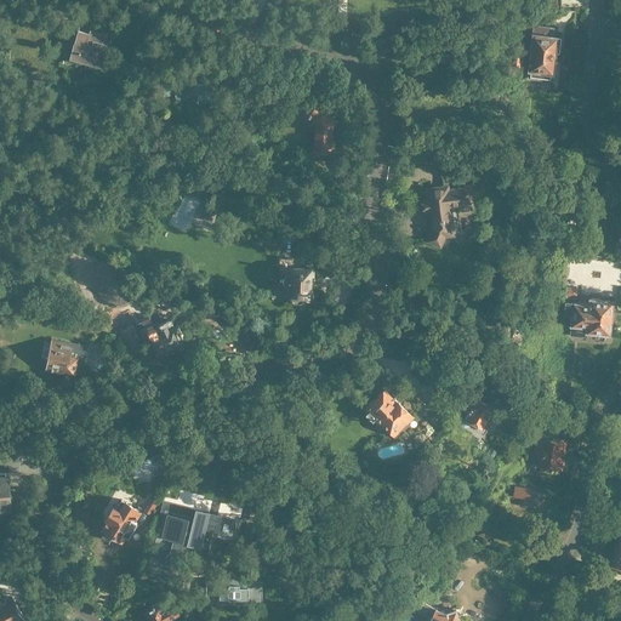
[(70,58),(103,67),(112,35),(110,38),(79,29),(80,26),(79,26),(79,27),(68,23),(63,39),(75,41),(70,58)]
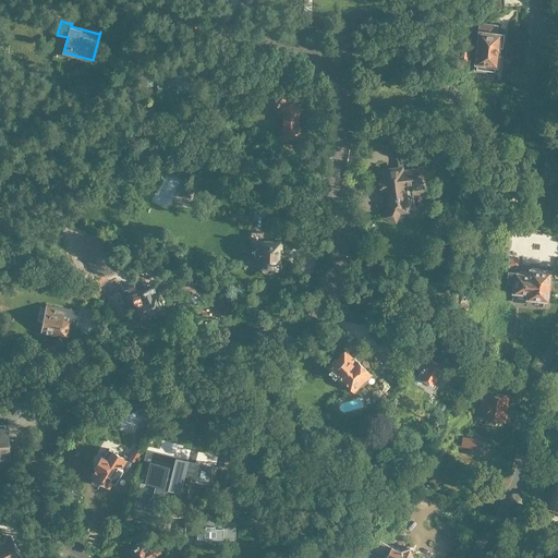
[(474,70),(496,73),(499,47),(502,47),(504,34),(494,33),(495,25),(480,23),(478,29),(476,44),(471,43),(472,38),(461,37),(458,61),(469,62),(471,46),(476,47),(474,64),(475,64),(474,70)]
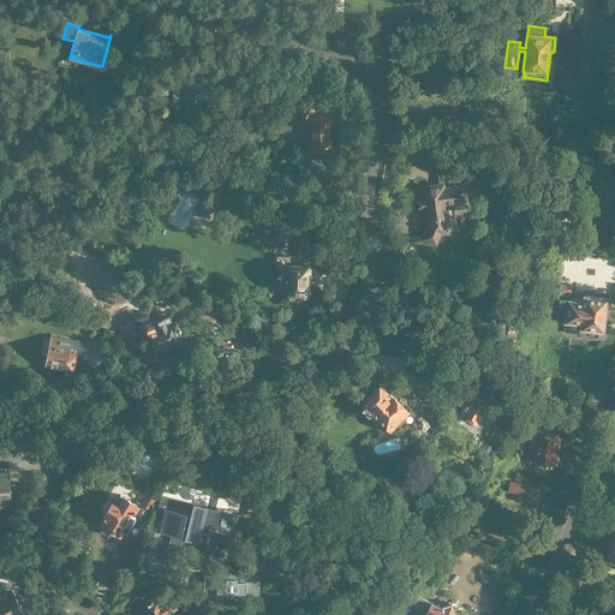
[(210,71),(173,82),(172,76),(159,81),(163,95),(174,91),(177,97),(196,91),(198,101),(218,95),(210,71)]
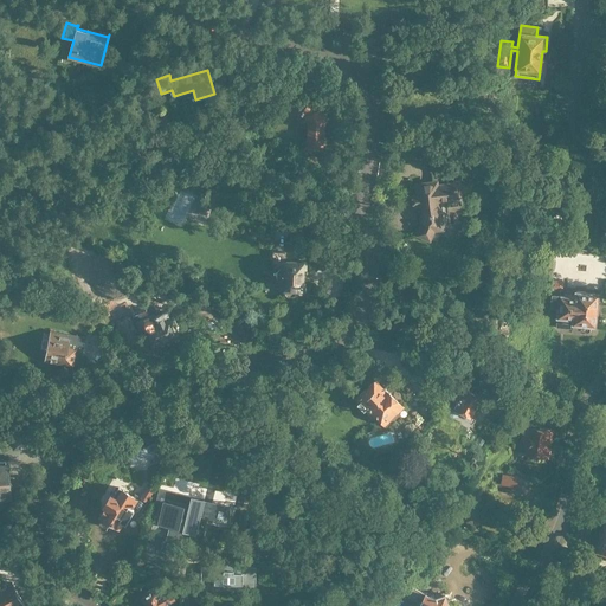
[(305,146),(322,148),(324,116),(322,111),(301,96),(290,113),(301,120),(304,116),(308,124),(305,146)]
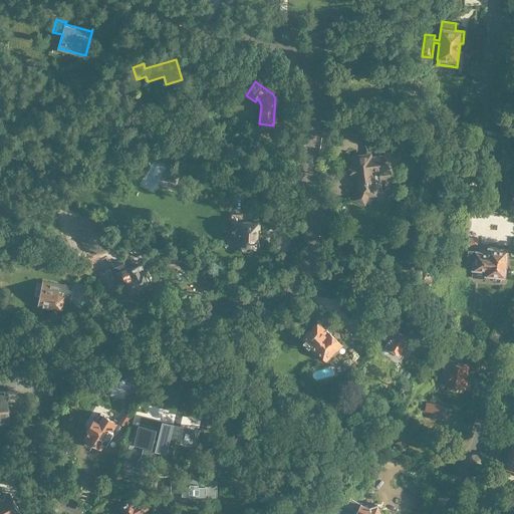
[(392,170),(390,154),(353,159),(354,166),(351,166),(352,176),(355,176),(357,191),(354,199),(366,204),(369,197),(377,196),(374,172),(391,169),(392,170)]
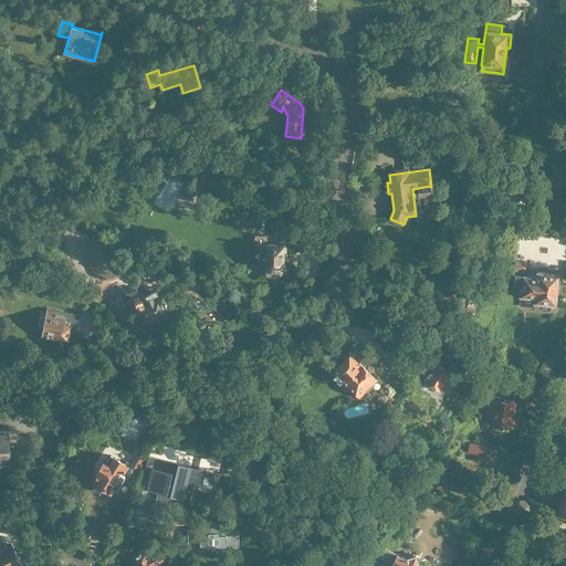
[(186,198),(194,201),(201,184),(194,180),(186,198)]
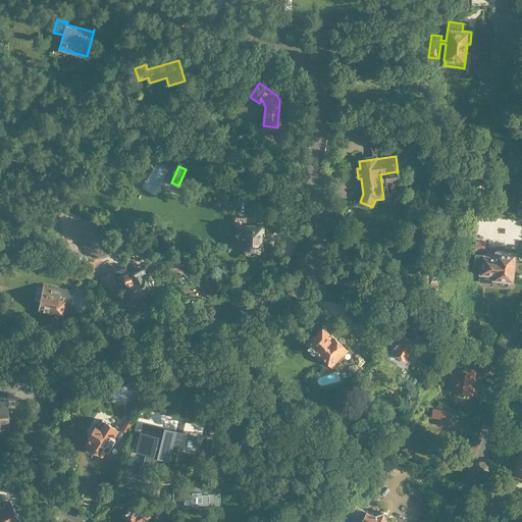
[(479,200),(477,216),(488,216),(490,201),(479,200)]
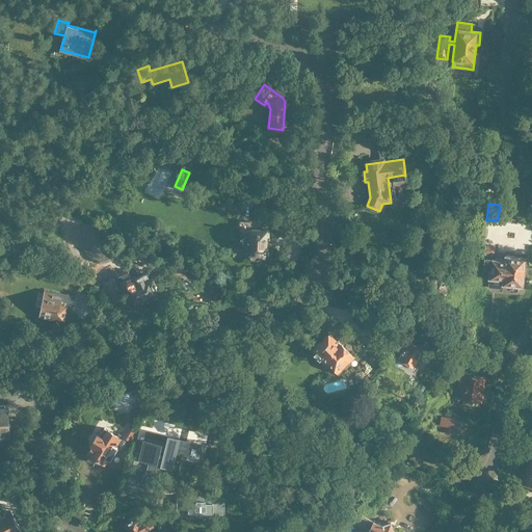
[(243,255),(250,255),(250,258),(253,260),(258,260),(259,259),(260,255),(266,256),(267,231),(250,230),(251,221),(240,220),(239,233),(242,233),(242,234),(244,238),(243,239),(243,244),(243,255)]
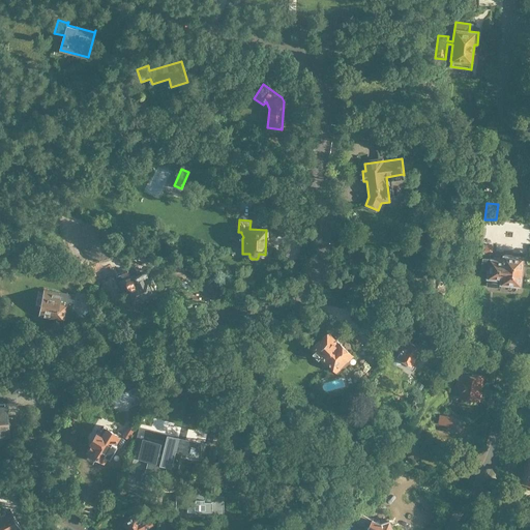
[(503,255),(503,259),(490,258),(491,252),(493,253),(493,245),(482,245),(481,252),(483,253),(483,257),(482,257),(481,268),(487,269),(486,278),(487,278),(486,287),(500,289),(501,283),(521,285),(523,257),(503,255)]
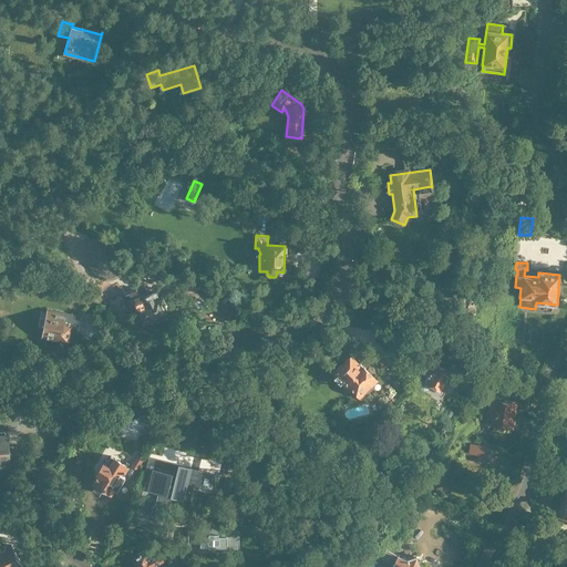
[(132,300),(129,301),(133,311),(137,309),(143,323),(166,313),(158,296),(148,300),(147,297),(143,295),(142,295),(138,287),(127,291),(132,300)]
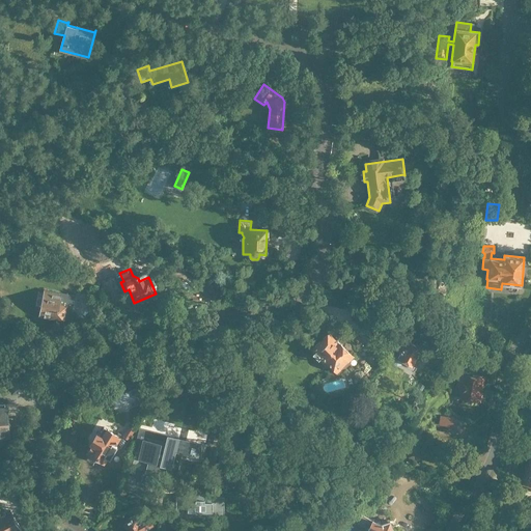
[(40,314),(42,314),(40,316),(57,319),(57,318),(63,319),(66,307),(72,308),(74,296),(45,290),(40,314)]
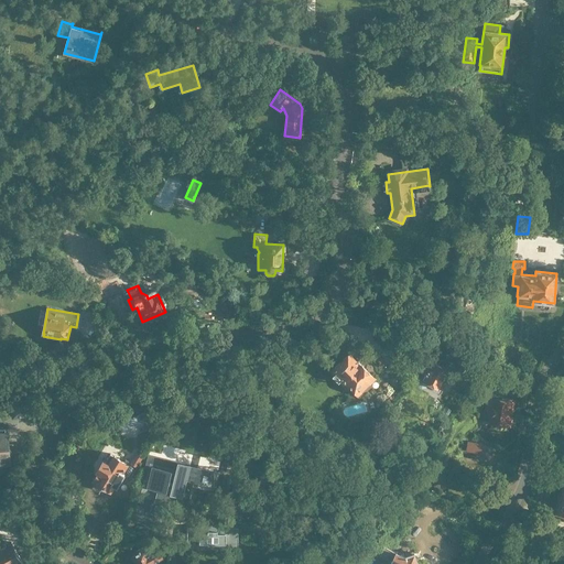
[(340,378),(359,396),(377,379),(349,353),(333,369),(336,372),(333,376),(338,380),(340,378)]
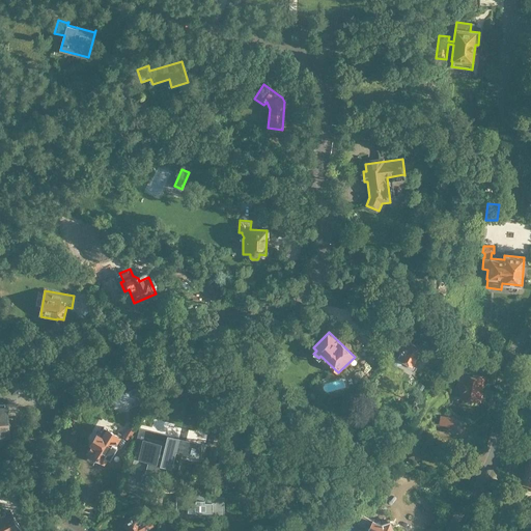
[(379,348),(384,351),(388,340),(370,333),(367,339),(381,344),(379,348)]
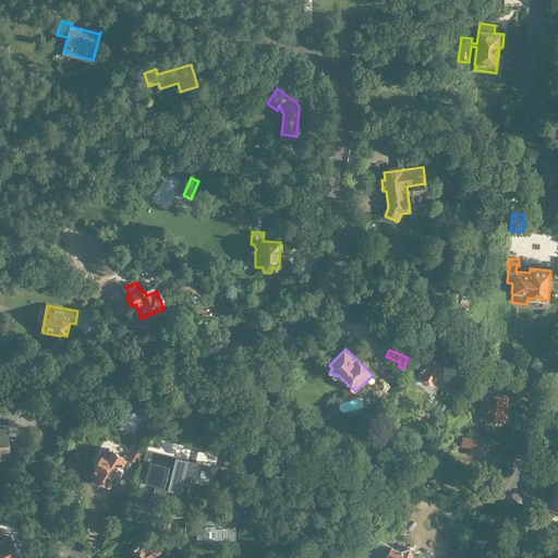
[(434,384),(438,386),(444,376),(438,374),(443,365),(426,358),(424,363),(422,362),(419,368),(420,370),(416,375),(414,373),(411,379),(413,384),(416,386),(422,384),(424,380),(434,385),(434,384)]
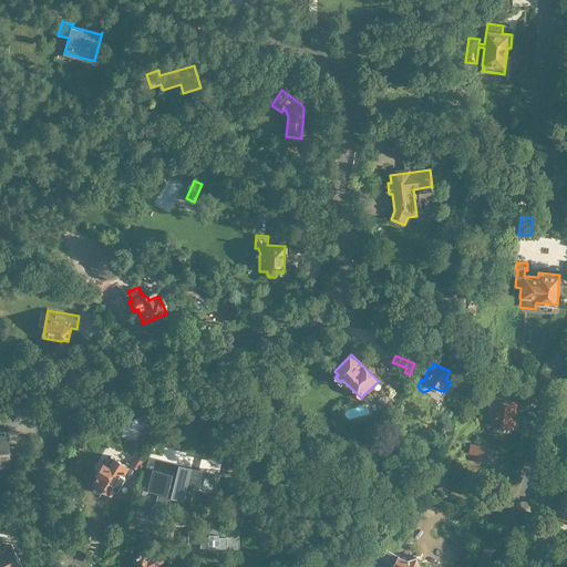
[(484,419),(493,421),(492,424),(513,428),(516,404),(490,400),(487,412),(486,412),(484,419)]
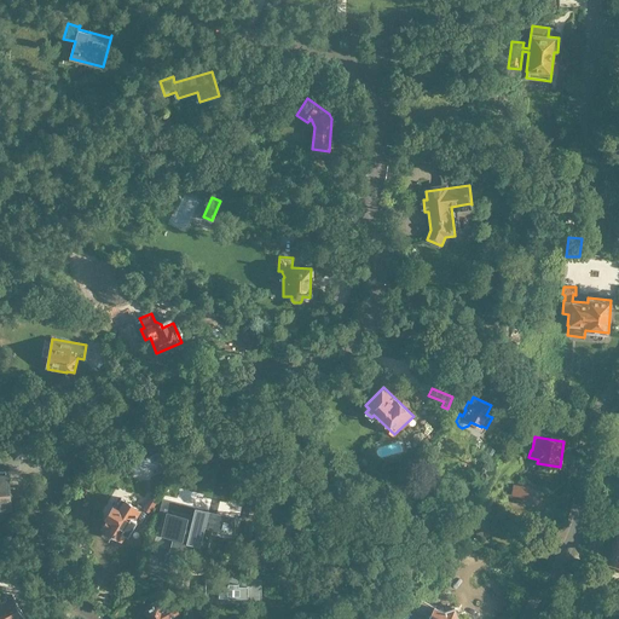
[(29,452),(28,438),(12,440),(15,455),(29,452)]
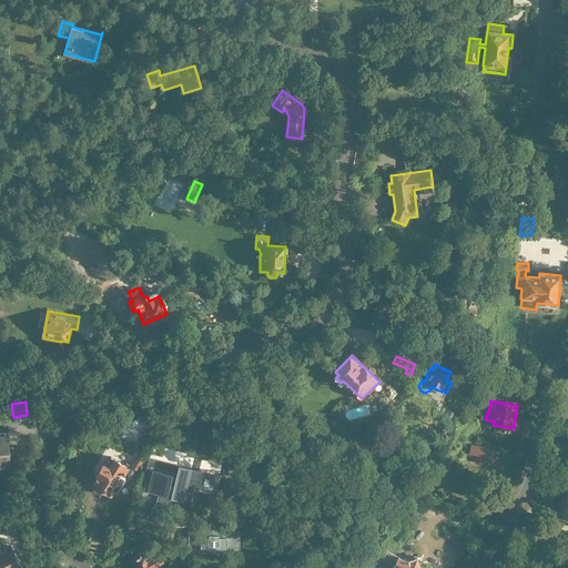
[(153,425),(148,415),(143,417),(149,427),(153,425)]
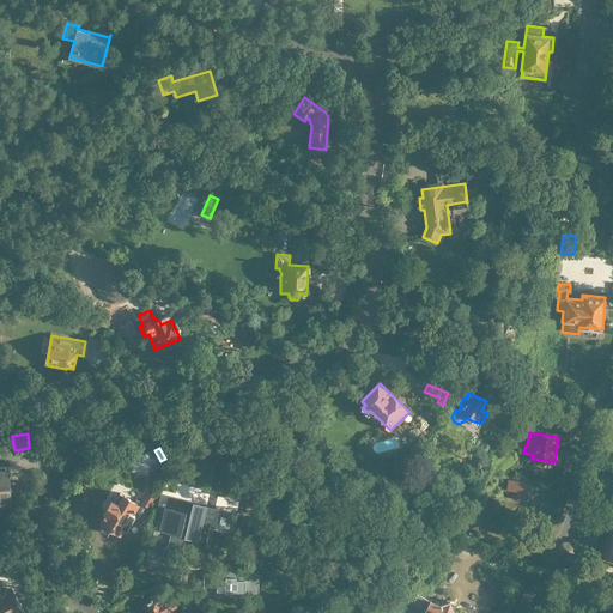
[(505,491),(523,493),(525,483),(508,480),(505,491)]
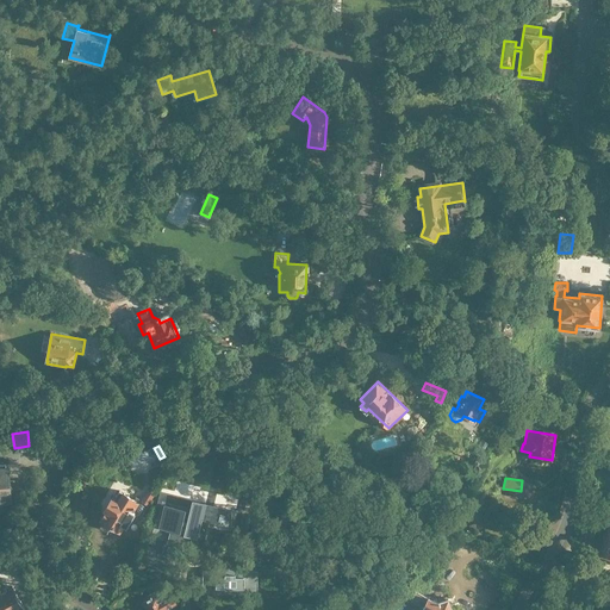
[(136,497),(135,499),(119,490),(101,520),(120,531),(124,526),(125,527),(134,514),(141,518),(150,502),(143,498),(141,500),(136,497)]
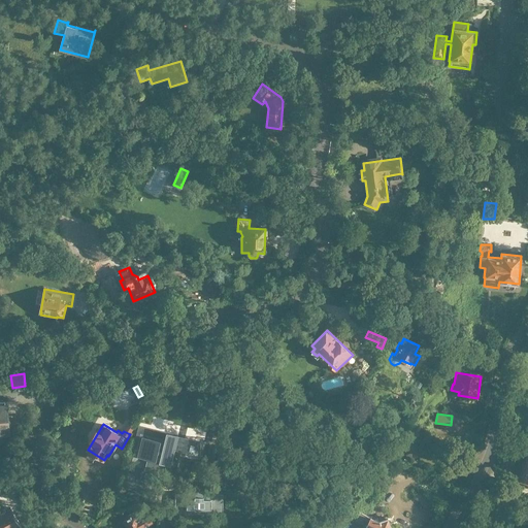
[(174,444),(173,444),(176,435),(139,426),(130,463),(146,466),(145,468),(164,472),(165,471),(167,471),(169,463),(174,444)]
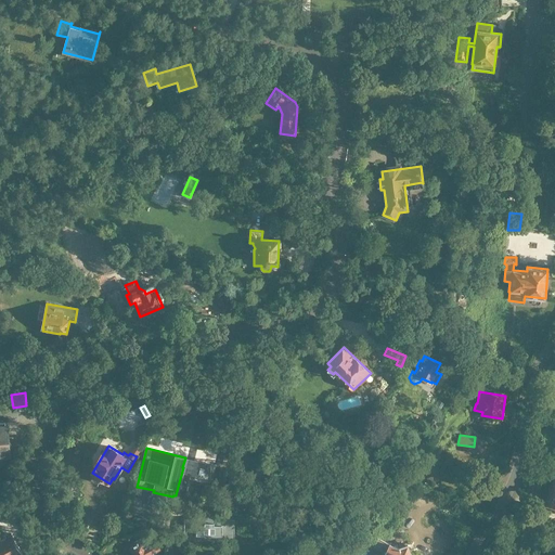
[(254,474),(267,480),(272,467),(259,462),(254,474)]
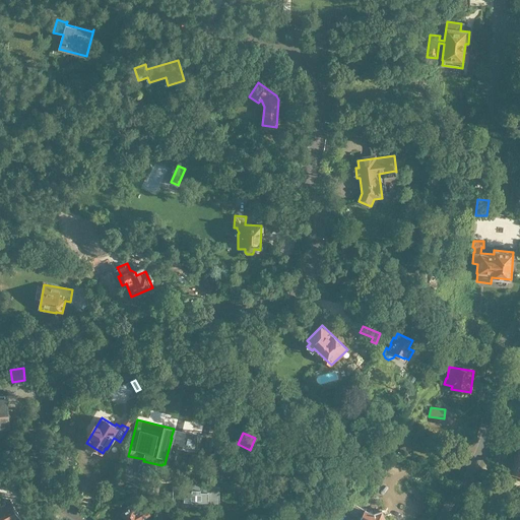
[(225,449),(215,447),(213,457),(223,459),(225,449)]
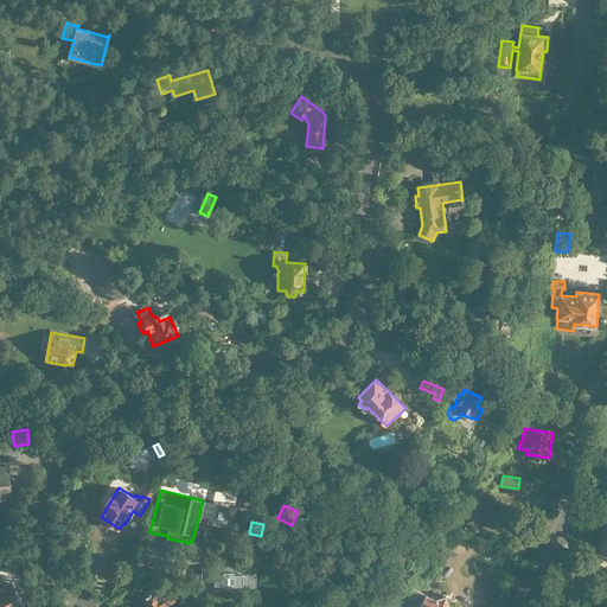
[(575,535),(580,545),(592,538),(586,529),(575,535)]
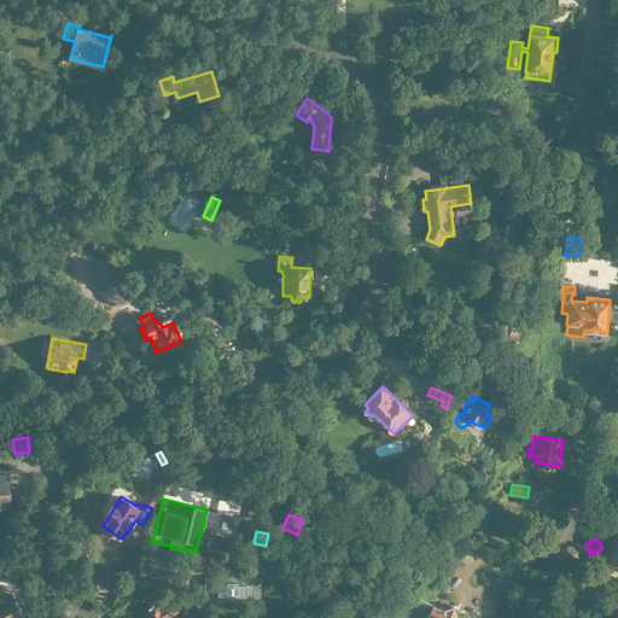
[(6,560),(0,560),(0,569),(5,578),(12,573),(6,560)]
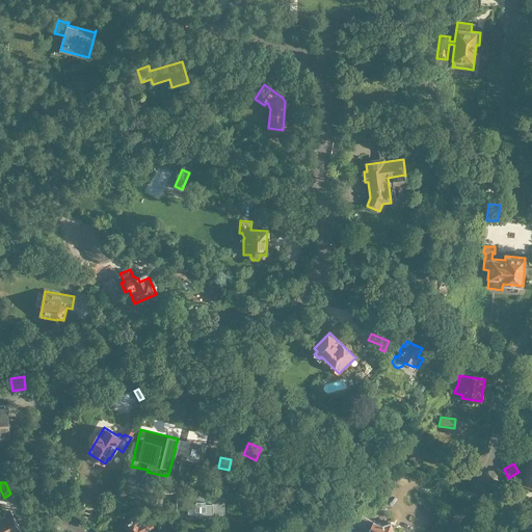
[(177,516),(223,517),(224,498),(205,498),(205,496),(196,496),(196,497),(177,497),(177,516)]
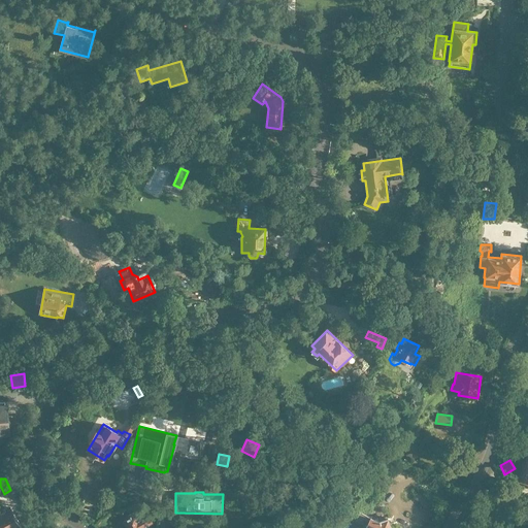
[(19,527),(23,525),(19,517),(20,517),(17,512),(15,512),(13,506),(10,508),(9,506),(5,509),(1,502),(0,502),(0,526),(1,527),(19,527)]
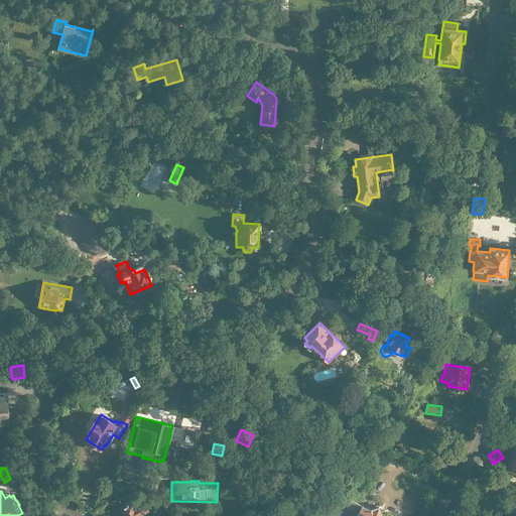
[(133,498),(133,499),(126,503),(127,505),(120,509),(124,515),(140,515),(151,510),(146,501),(145,501),(141,494),(133,498)]
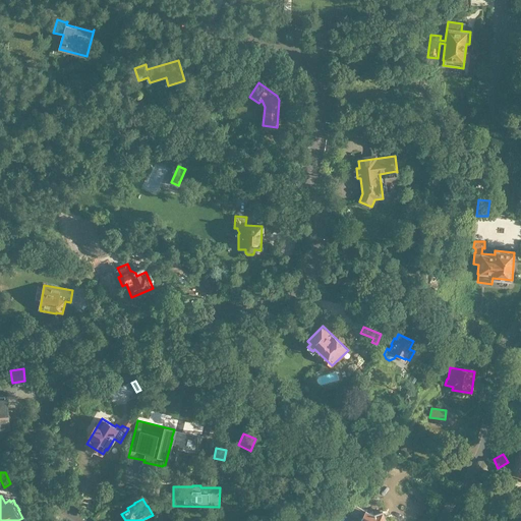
[(389,520),(386,519),(383,511),(373,514),(354,506),(350,514),(359,518),(357,520),(389,520)]
